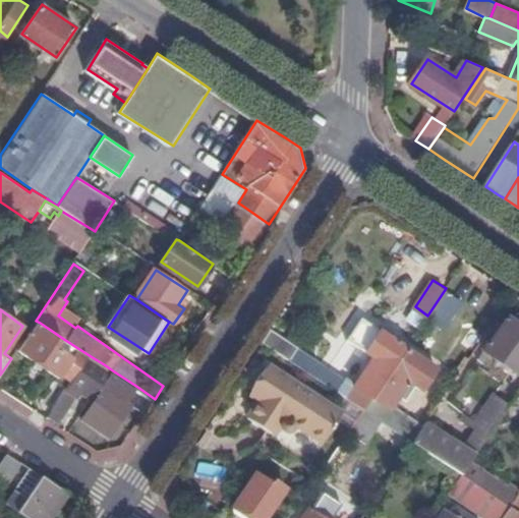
[(518,321),(510,314),(484,348),(517,370),(518,368),(518,321)]
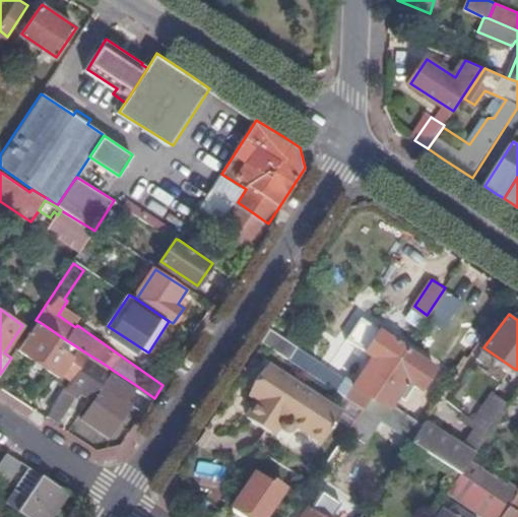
[(373,396),(407,345),(364,316),(348,337),(374,354),(350,391),(362,399),(360,403),(366,407),(369,402),(373,396)]
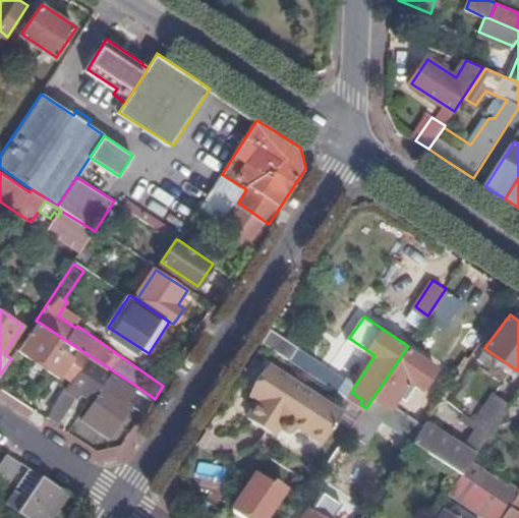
[(22,349),(72,384),(91,356),(79,349),(73,357),(57,346),(62,338),(40,323),(22,349)]
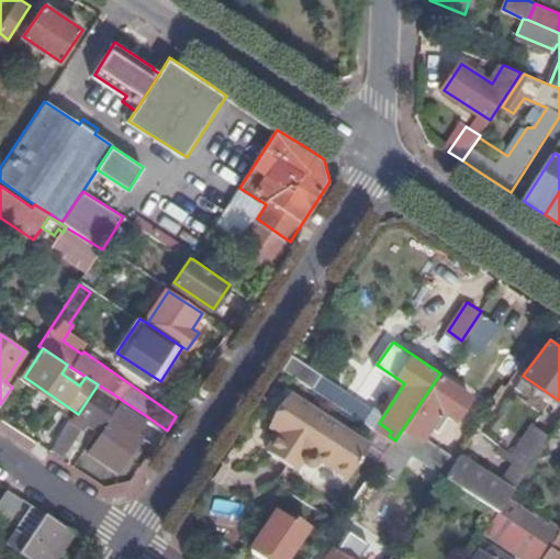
[(323,373),(293,355),(284,368),(370,424),(377,414),(321,377),(323,373)]
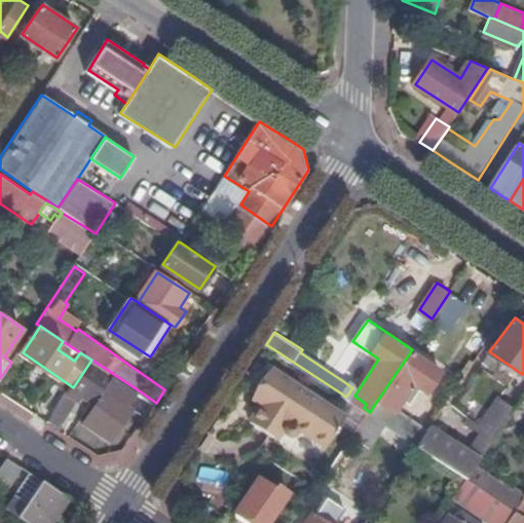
[(80,352),(63,341),(58,349),(74,361),(80,352)]
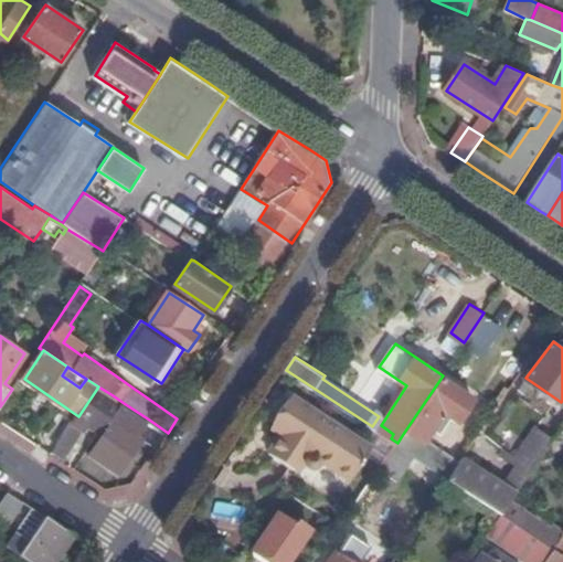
[(467,391),(443,375),(405,431),(413,435),(411,441),(421,448),(445,411),(452,415),(467,391)]
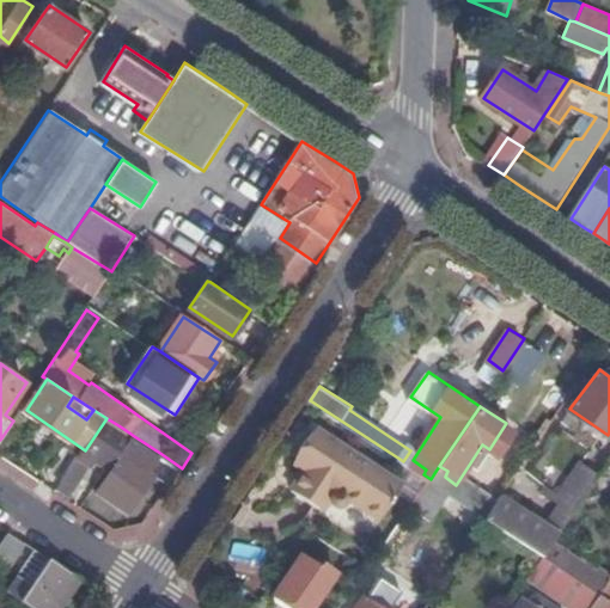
[(85,450),(101,460),(122,428),(107,418),(85,450)]
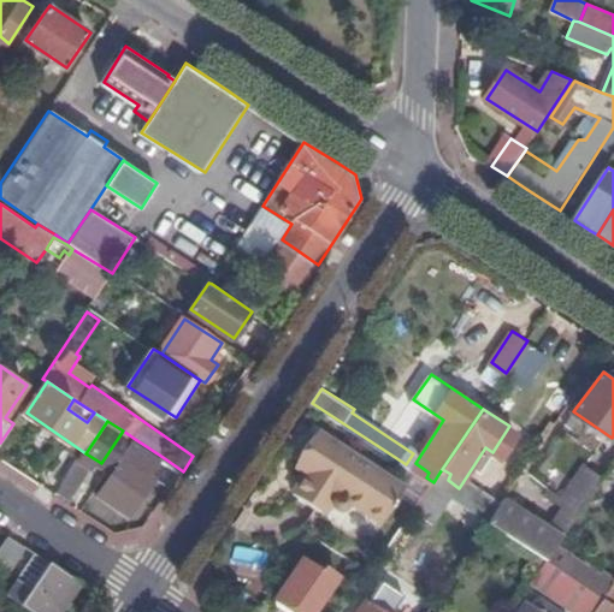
[(406,487),(319,432),(299,465),(308,473),(295,493),(325,514),(330,504),(336,510),(341,512),(347,511),(350,505),(349,500),(350,499),(384,521),(406,487)]
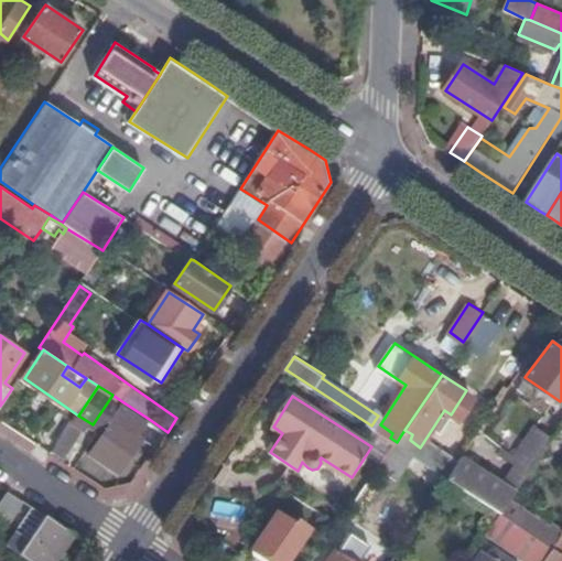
[(123,402),(111,421),(114,423),(93,454),(97,457),(100,452),(123,468),(142,441),(136,438),(149,419),(123,402)]
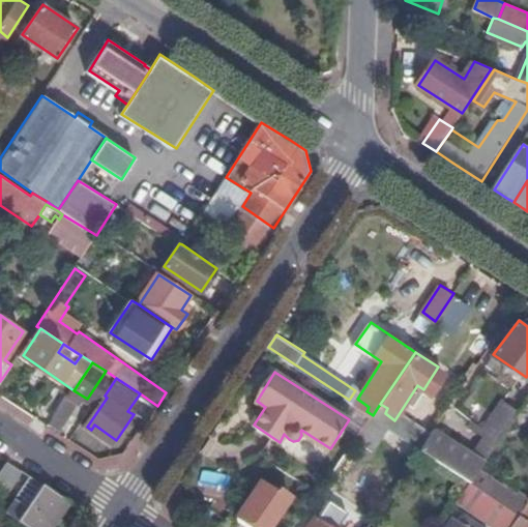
[(476,452),(487,461),(527,400),(527,396),(504,381),(475,422),(493,435),(476,452)]
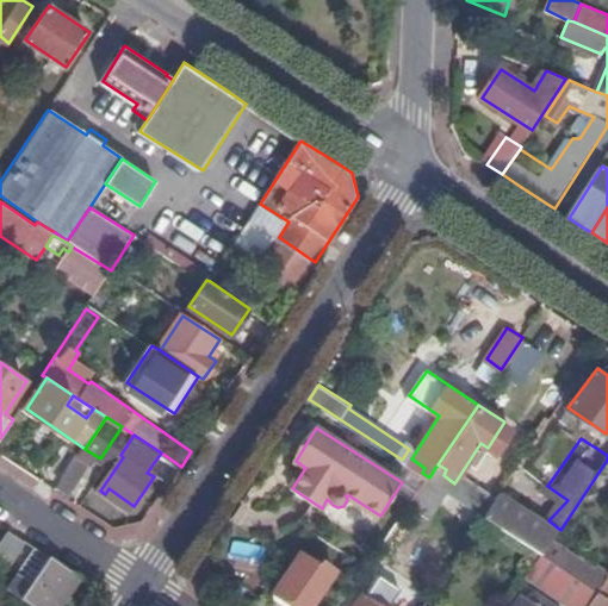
[(85,449),(67,474),(79,482),(91,464),(95,467),(100,458),(85,449)]
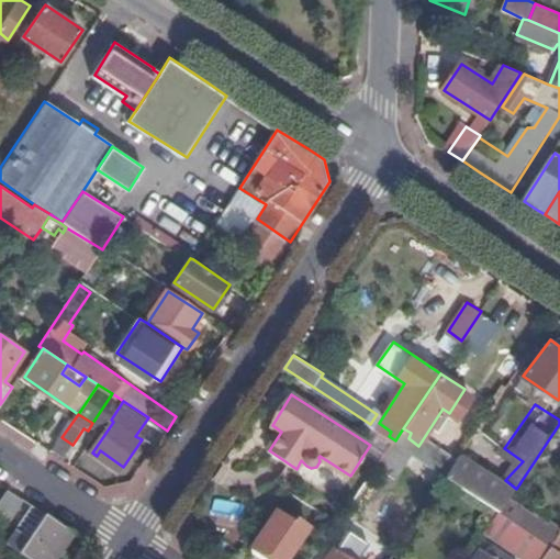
[(455,429),(468,437),(477,424),(465,415),(455,429)]
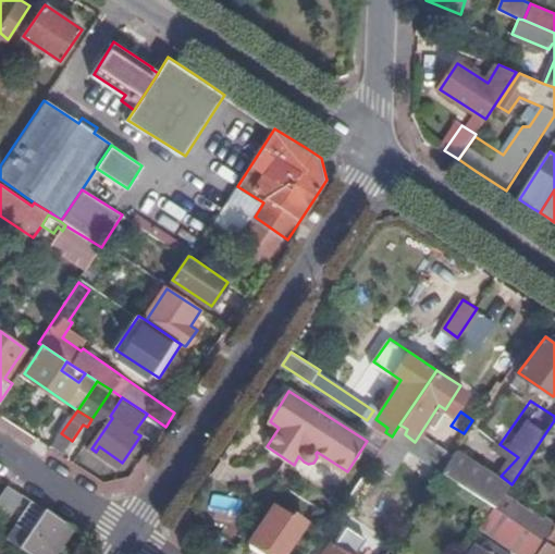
[(396,441),(392,436),(375,462),(394,474),(404,458),(414,466),(416,463),(427,470),(431,464),(418,454),(396,441)]
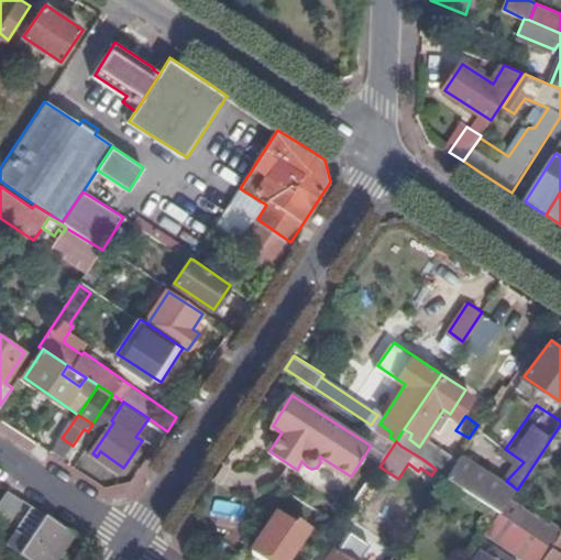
[(436,469),(443,473),(451,462),(430,449),(422,459),(436,469)]
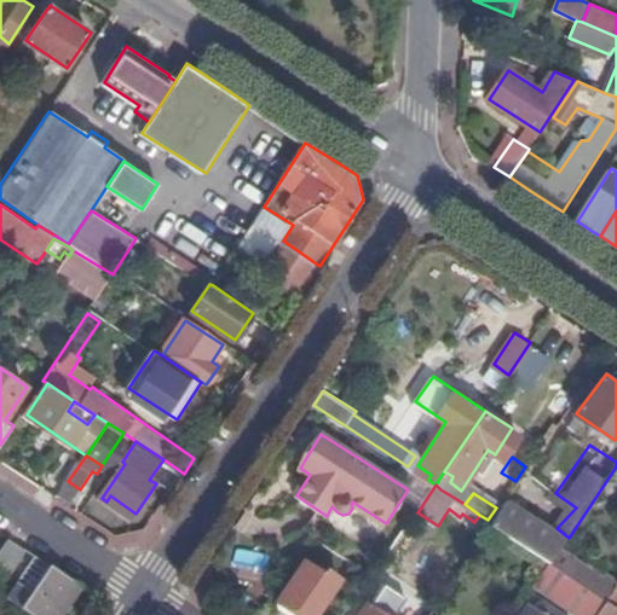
[(110,495),(107,502),(132,518),(136,514),(110,495)]
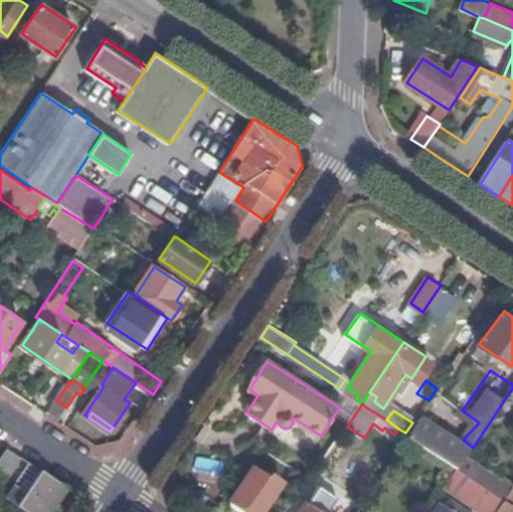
[(470,452),(418,419),(409,436),(411,437),(460,467),(467,455),(470,452)]
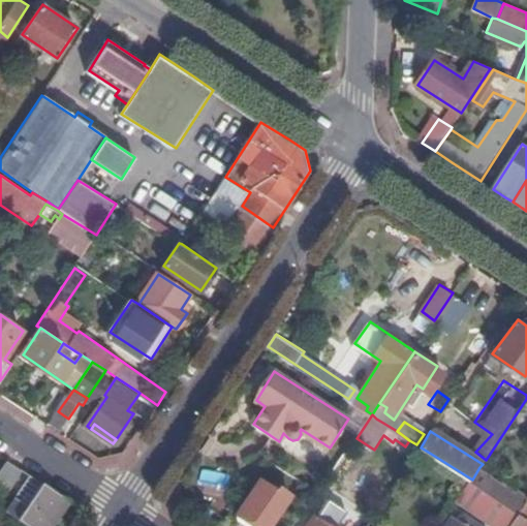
[(23,468),(9,459),(0,472),(0,487),(7,491),(23,468)]
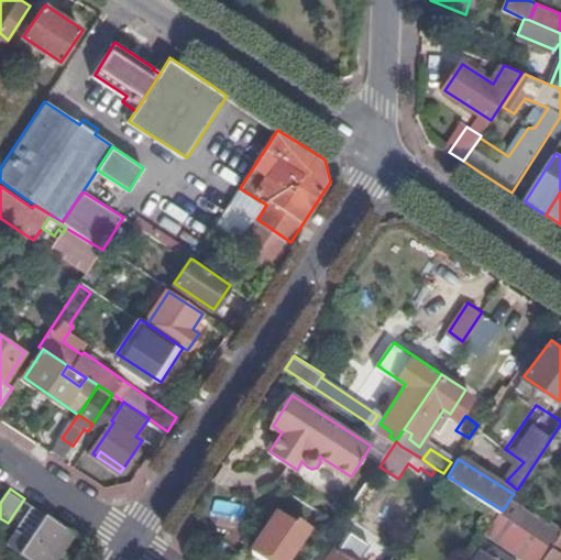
[(510,497),(503,511),(554,546),(560,536),(560,526),(552,520),(550,524),(510,497)]
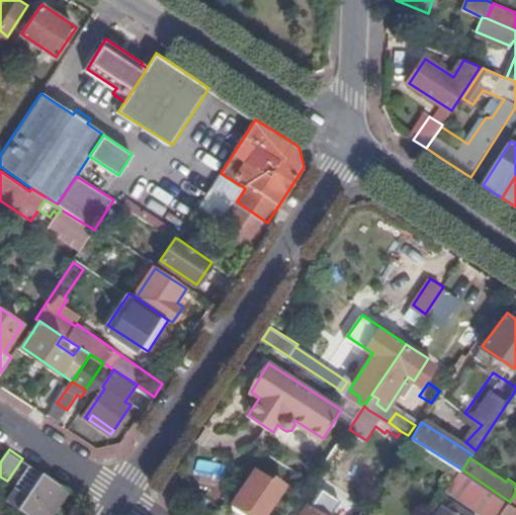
[(35,514),(58,482),(31,464),(9,500),(30,514),(35,514)]
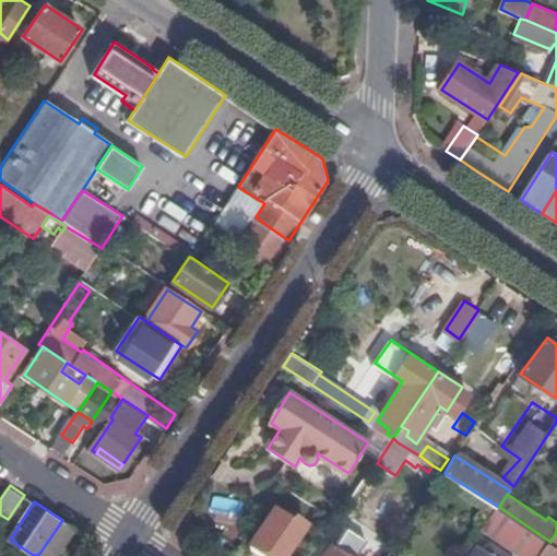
[(293,518),(275,506),(252,542),(253,546),(265,555),(271,554),(273,555),(285,555),(310,521),(296,512),(293,518)]
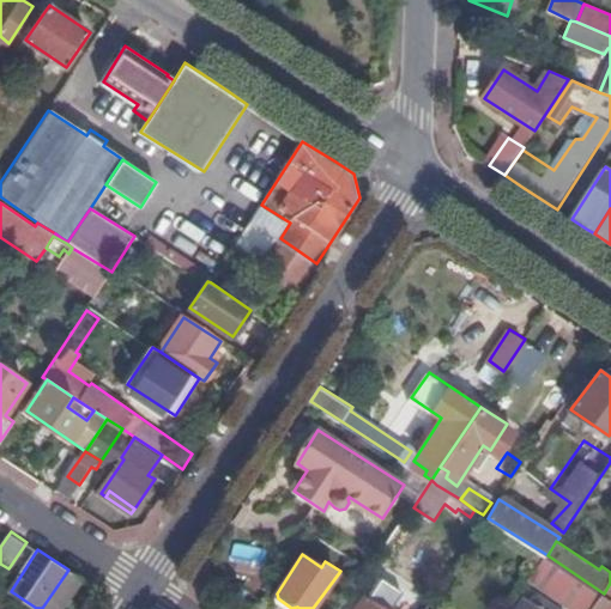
[(604,594),(548,555),(531,580),(573,608),(593,608),(594,608),(604,594)]
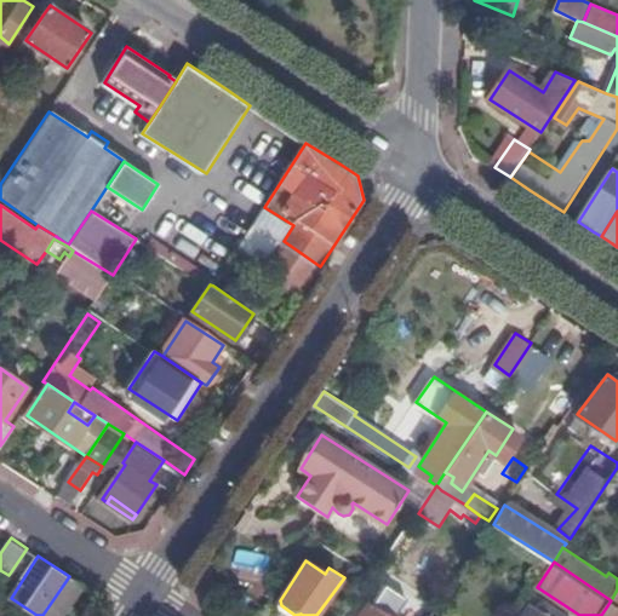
[(370,602),(359,615),(398,615),(410,598),(401,591),(406,583),(392,575),(372,603),(370,602)]
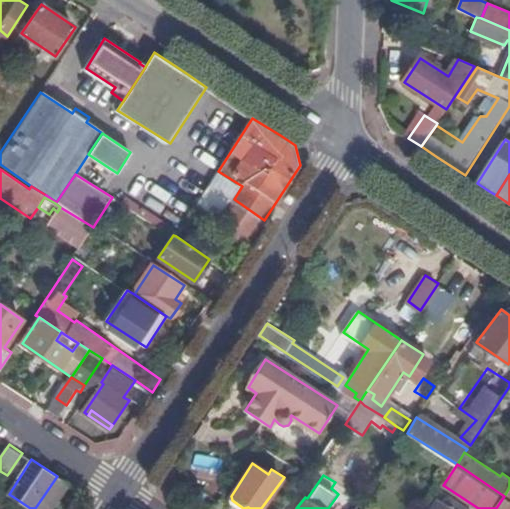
[(475,508),(449,491),(444,500),(440,498),(432,508),(475,508)]
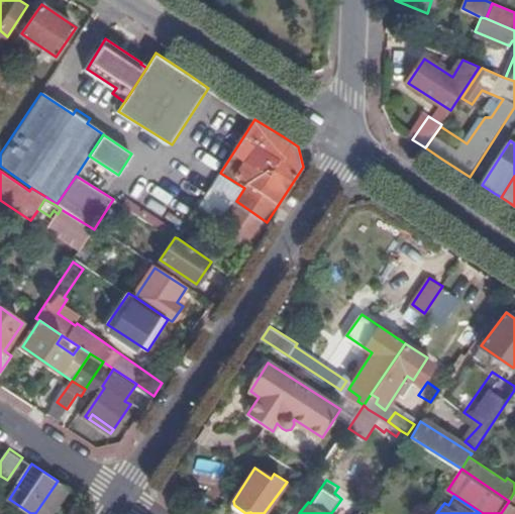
[(514,504),(509,501),(501,513),(503,513),(514,513),(514,504)]
